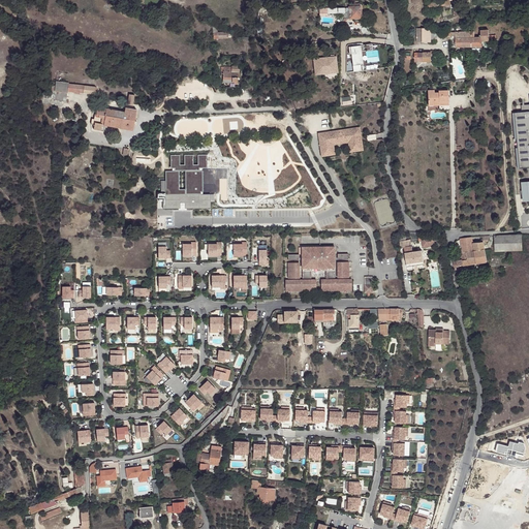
[(348,3),(349,18),(353,18),(356,18),(356,20),(362,19),(363,19),(363,14),(362,14),(361,5),(360,5),(359,3),(348,3)]
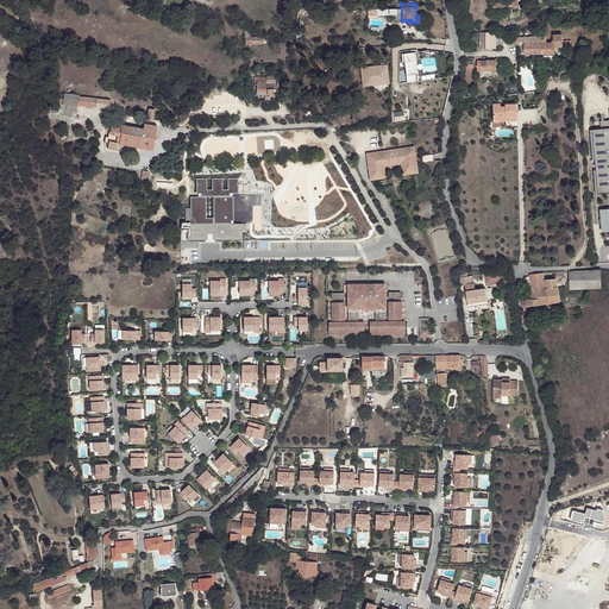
[(251,39),(250,32),(244,31),(245,44),(250,44),(250,45),(263,44),(262,38),(251,39)]
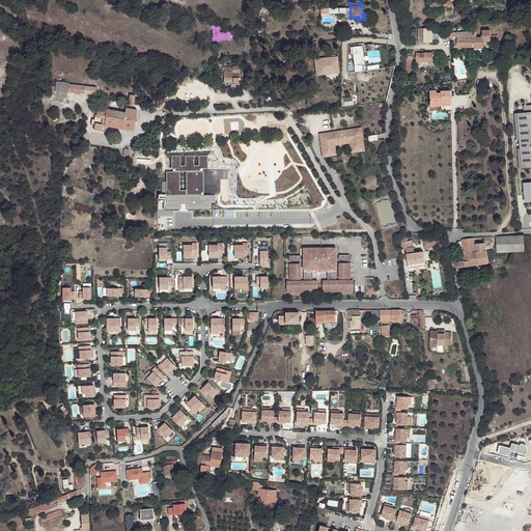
[(439,43),(439,29),(424,29),(425,43),(439,43)]
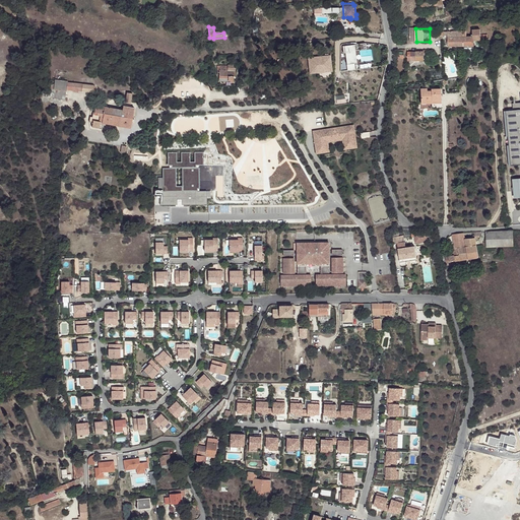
[(466,31),(464,31),(439,33),(439,31),(438,31),(438,33),(433,33),(433,37),(442,37),(448,36),(448,47),(474,47),(474,42),(488,41),(488,38),(488,36),(480,36),(480,30),(472,30),(472,31),(472,38),(466,38),(466,31)]
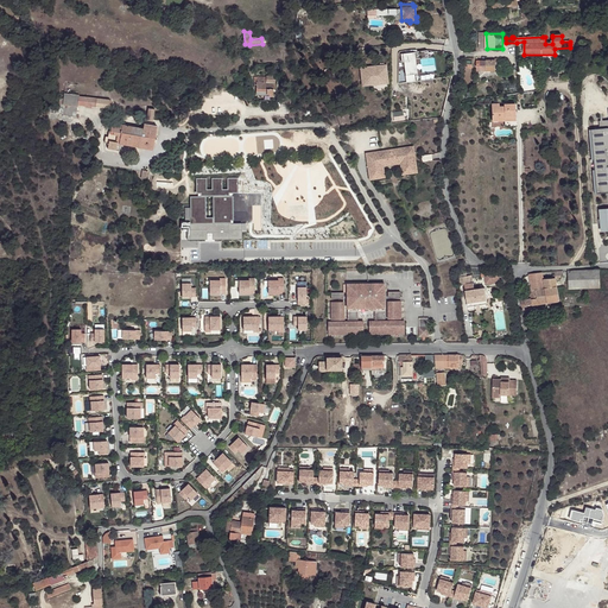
[(428,49),(400,52),(401,61),(404,61),(407,82),(416,81),(416,74),(418,73),(416,58),(429,56),(428,49)]
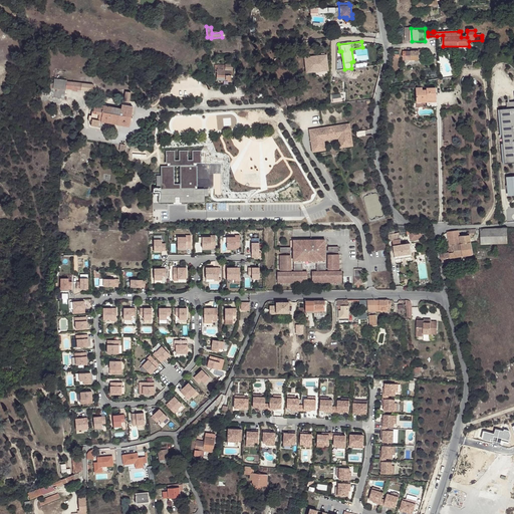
[(392,72),(398,73),(400,52),(395,51),(392,72)]
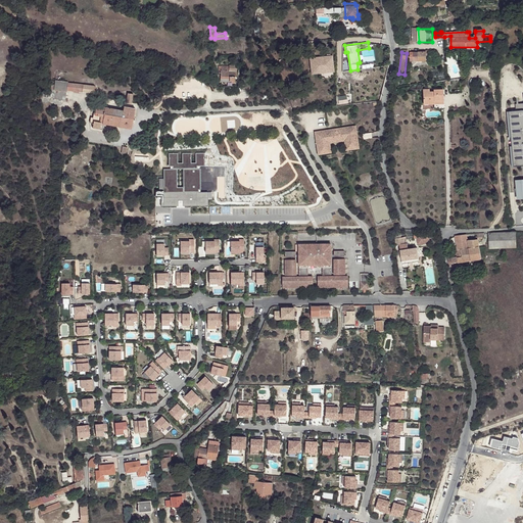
[(410,53),(410,61),(426,60),(426,52),(410,53)]
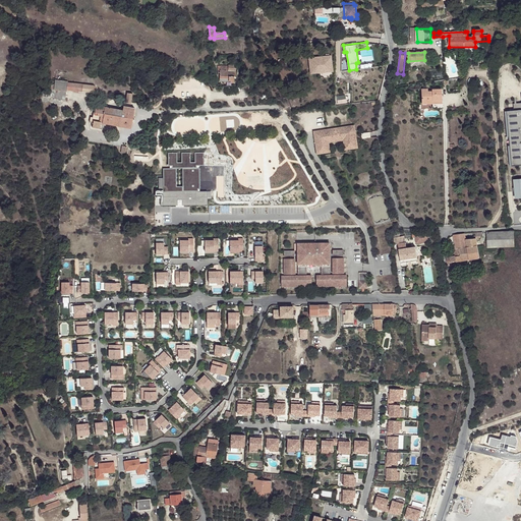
[(330,56),(316,58),(319,71),(332,70),(330,56)]
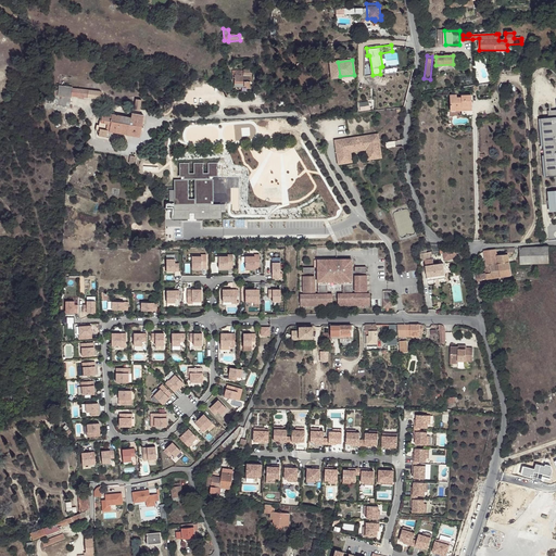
[(243,84),(243,87),(250,87),(250,83),(252,83),(252,76),(251,76),(251,70),(243,70),(243,72),(232,71),(232,80),(235,80),(234,83),(243,84)]
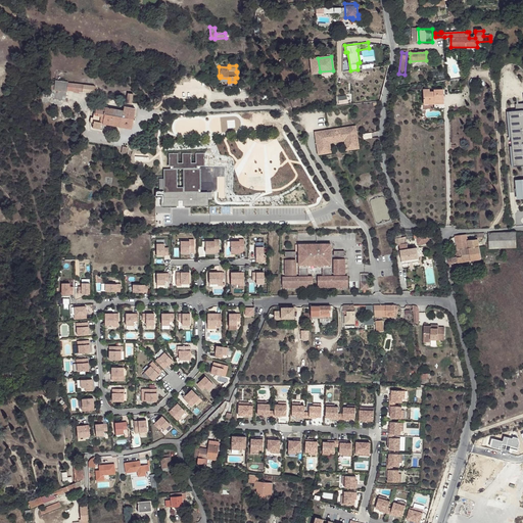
[(55,80),(53,99),(65,101),(66,91),(94,94),(94,86),(67,83),(68,82),(55,80)]
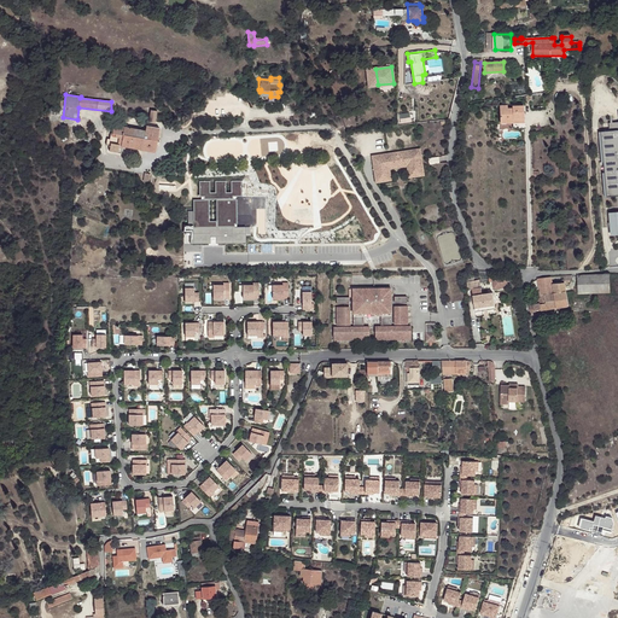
[(525,124),(525,106),(513,106),(513,109),(509,109),(509,106),(501,106),(501,126),(525,124)]
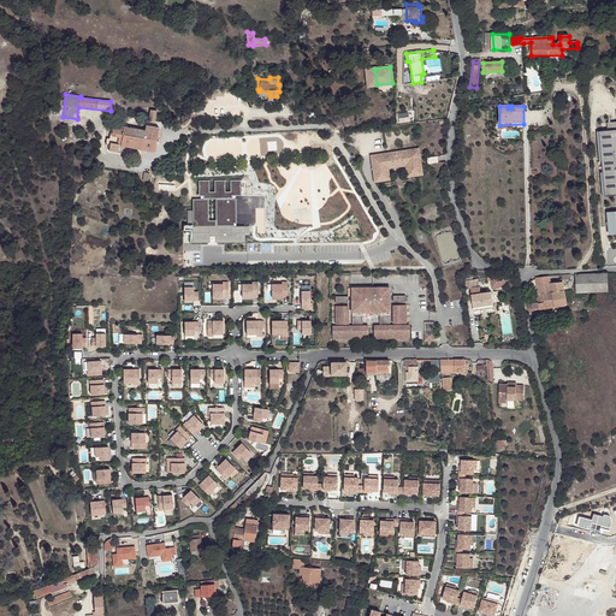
[(402,122),(410,120),(410,116),(409,111),(401,113),(402,122)]
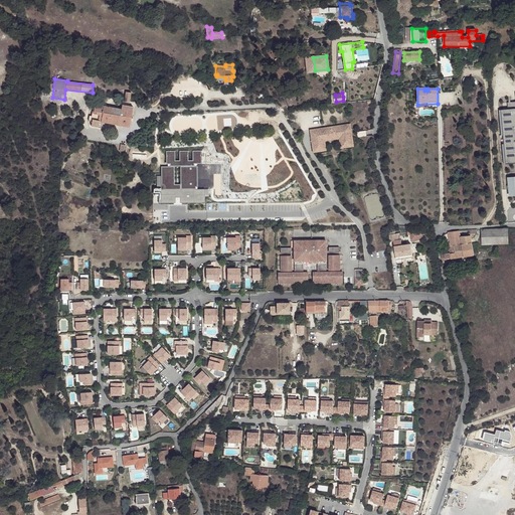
[(92,122),(102,123),(103,114),(102,114),(103,108),(94,107),(93,119),(89,118),(89,124),(92,124),(92,122)]
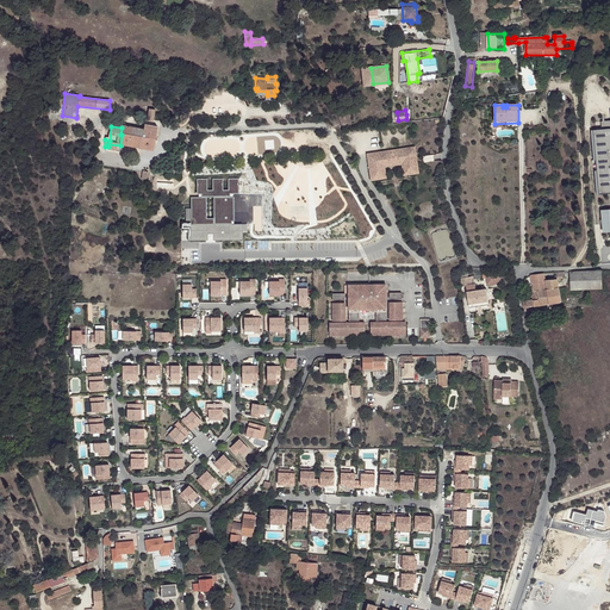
[(122,135),(120,145),(132,148),(154,151),(157,128),(144,126),(143,131),(122,128),(120,135),(122,135)]
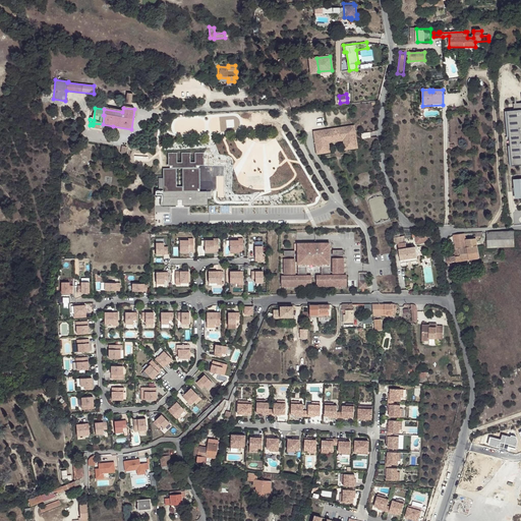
[(520,110),(515,111),(507,111),(509,136),(511,136),(512,146),(509,146),(510,166),(520,165),(520,179),(515,180),(515,194),(520,194),(520,110)]
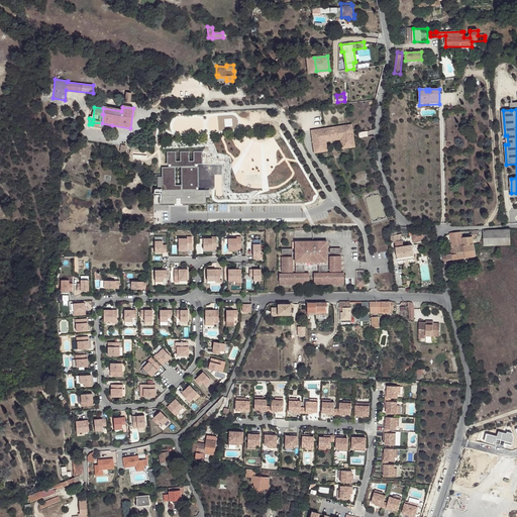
[(101,130),(102,123),(92,122),(92,124),(91,129),(101,130)]
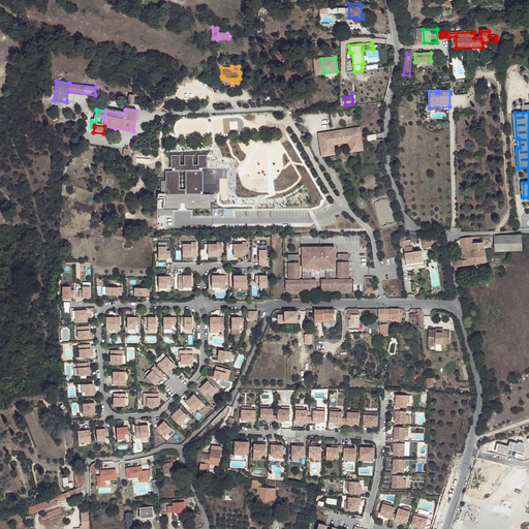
[(104,126),(103,133),(114,135),(115,128),(104,126)]
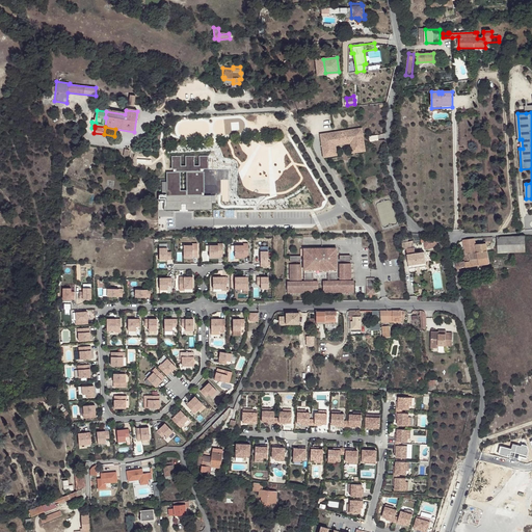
[(331,135),(319,136),(322,160),(330,159),(330,151),(330,149),(335,148),(337,158),(351,156),(349,145),(365,143),(362,127),(330,132),(331,135)]
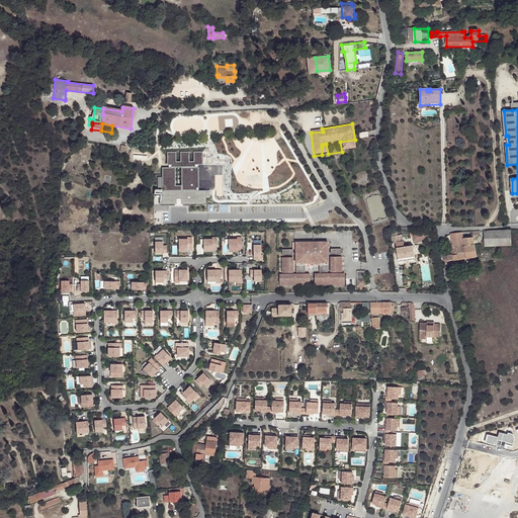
[(355,140),(340,142),(342,152),(356,149),(355,140)]
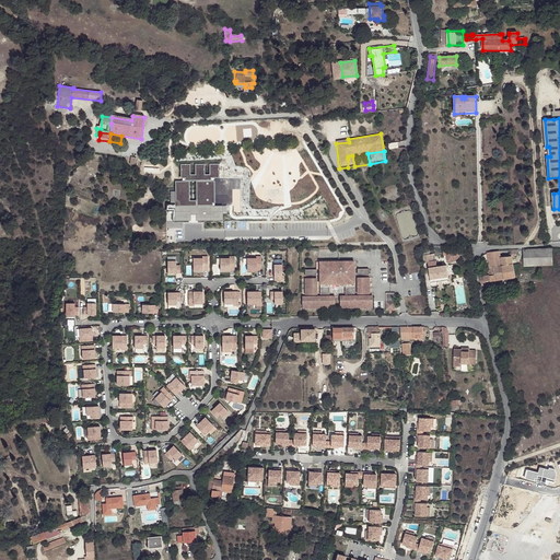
[(206,163),(196,163),(196,174),(191,174),(191,164),(181,164),(181,177),(186,177),(186,182),(176,182),(176,202),(166,202),(166,210),(173,210),(173,220),(222,219),(222,205),(216,205),(216,182),(211,182),(211,178),(220,178),(220,163),(210,163),(210,174),(207,174),(206,163)]
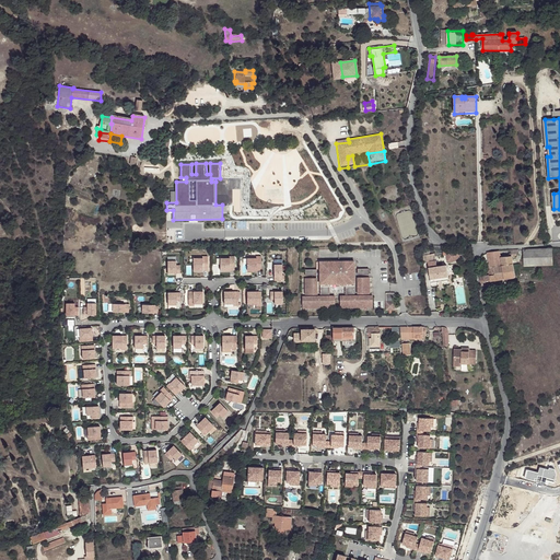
[(430,254),(429,248),(426,251),(427,260),(429,263),(435,261),(435,254),(432,254),(430,254)]
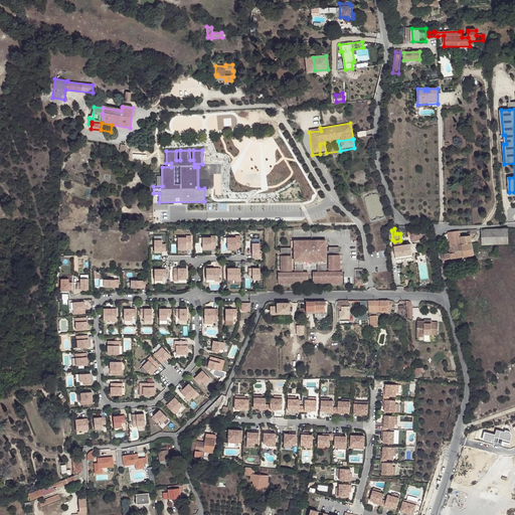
[(482,229),(483,242),(508,241),(508,232),(509,232),(509,228),(482,229)]
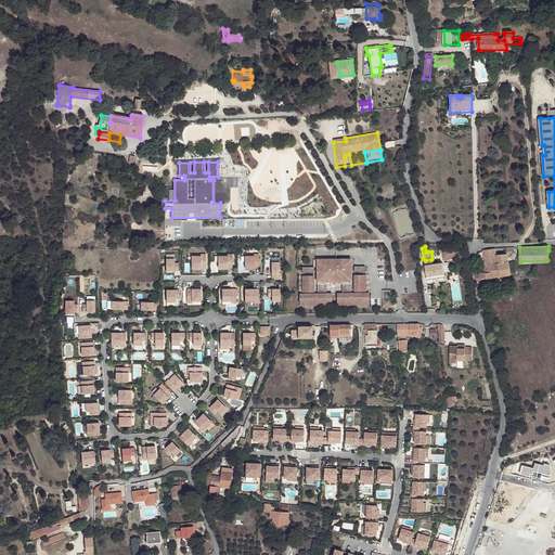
[(475,274),(476,279),(480,280),(512,274),(507,255),(506,255),(506,253),(503,253),(503,248),(494,248),(482,250),(485,261),(482,262),(485,272),(475,274)]
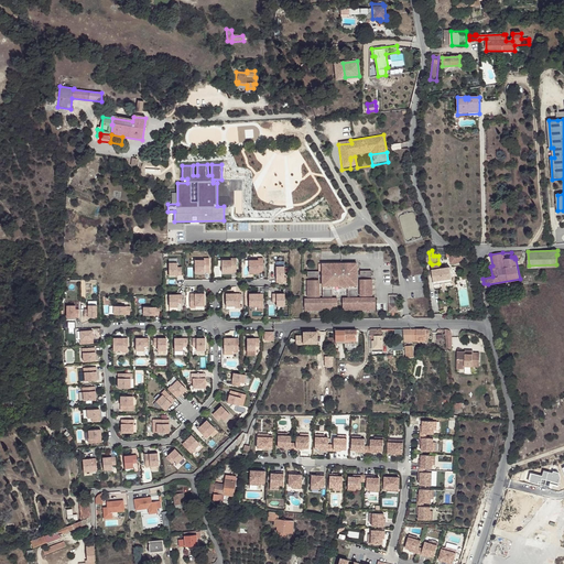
[(204,261),(195,261),(195,273),(209,273),(209,259),(204,259),(204,261)]
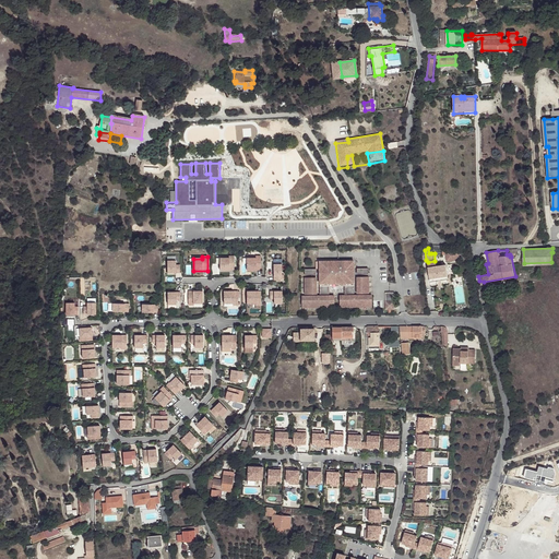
[(228,259),(219,259),(219,271),(234,271),(234,257),(228,257),(228,259)]
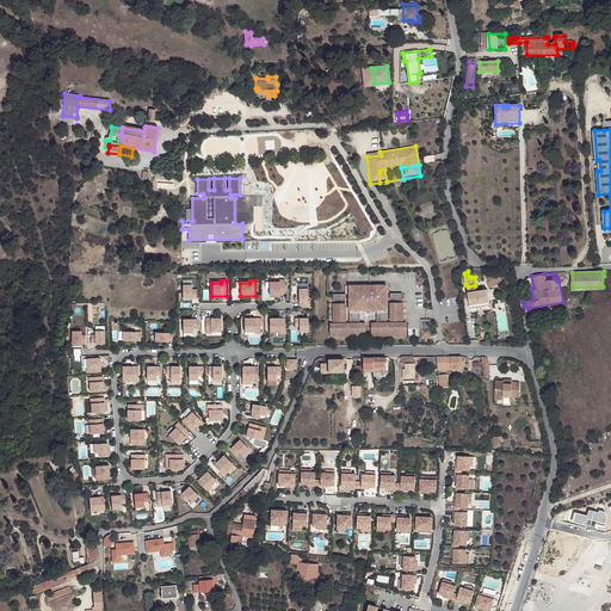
[(270,296),(285,296),(285,281),(279,281),(279,283),(270,282),(270,296)]
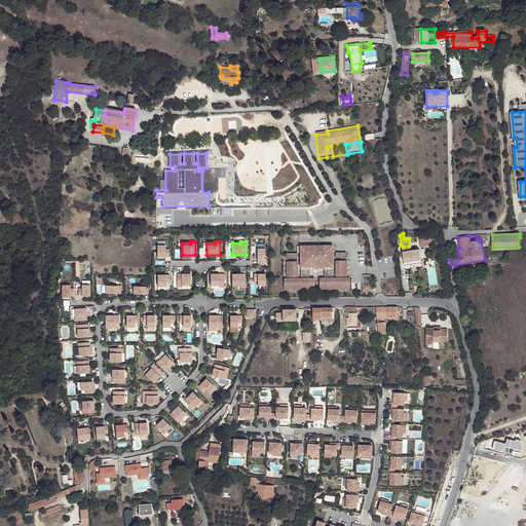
[(333,246),(301,247),(301,277),(307,277),(307,269),(327,269),(327,276),(333,276),(333,246)]
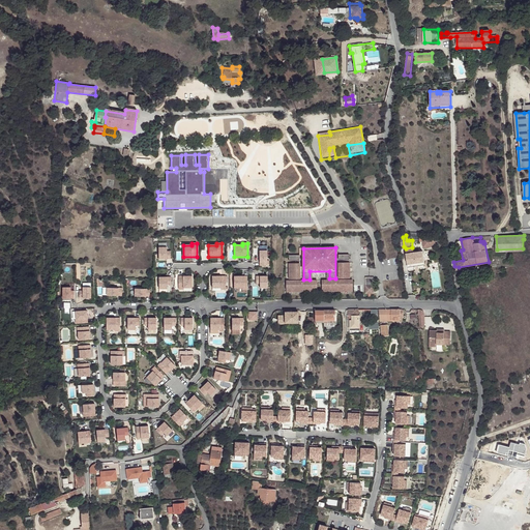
[(167,248),(158,248),(159,259),(171,259),(171,252),(167,252),(167,248)]
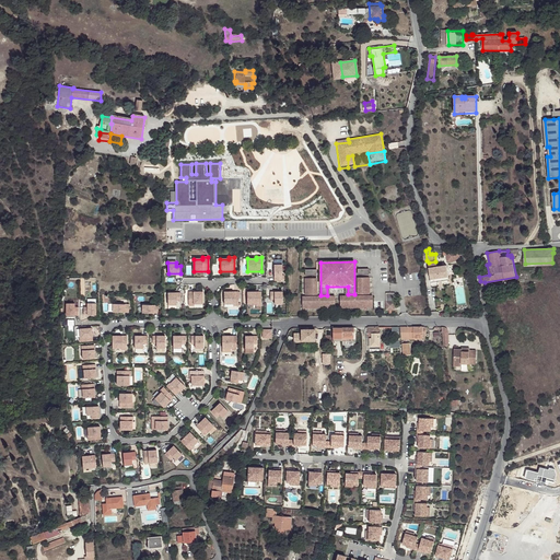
[(446,266),(438,267),(429,268),(431,280),(442,278),(443,281),(448,280),(446,266)]
